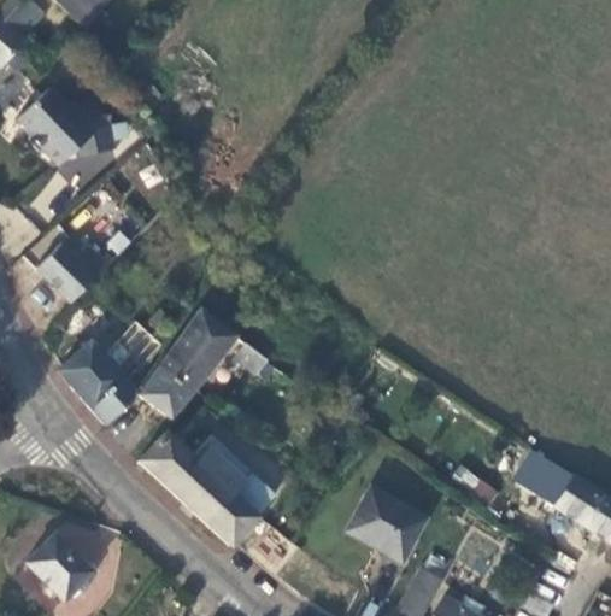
[(0,21),(27,46),(50,19),(28,0),(13,0),(0,16),(0,21)]
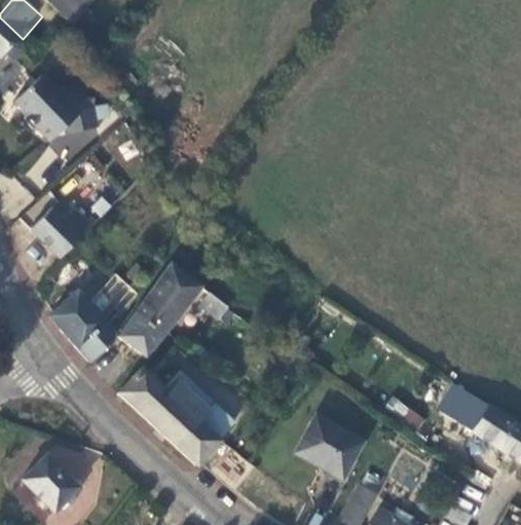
[(43,0),(73,26),(94,0),(43,0)]
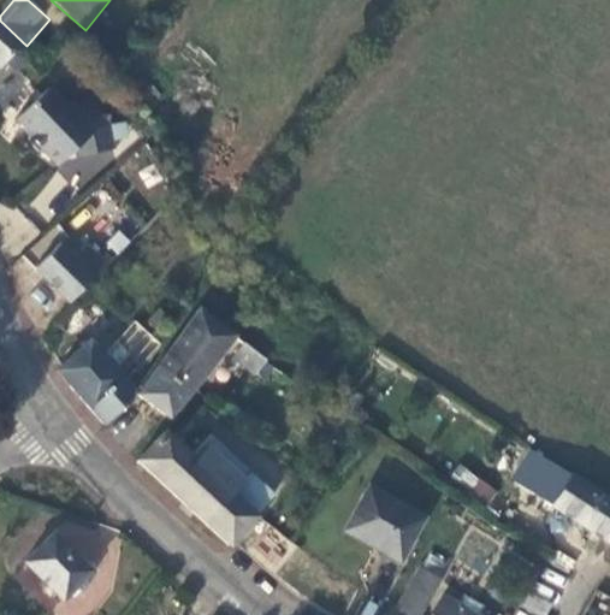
[(0,21),(0,70),(4,74),(9,67),(15,76),(22,81),(29,78),(34,71),(33,63),(25,58),(18,54),(27,46),(0,21)]
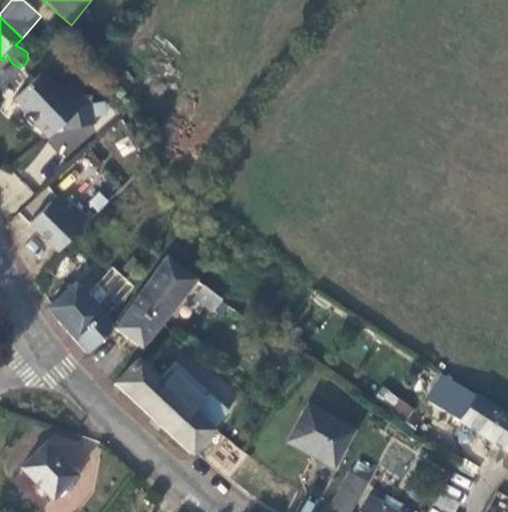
[(51,89),(39,77),(11,104),(20,113),(20,120),(28,129),(33,127),(45,140),(58,128),(91,124),(93,103),(73,84),(66,90),(59,81),(51,89)]
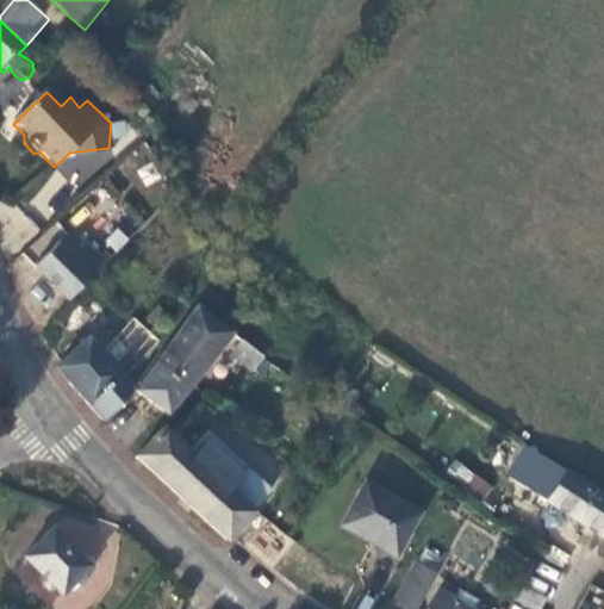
[(0,211),(0,229),(24,253),(44,231),(11,200),(0,211)]
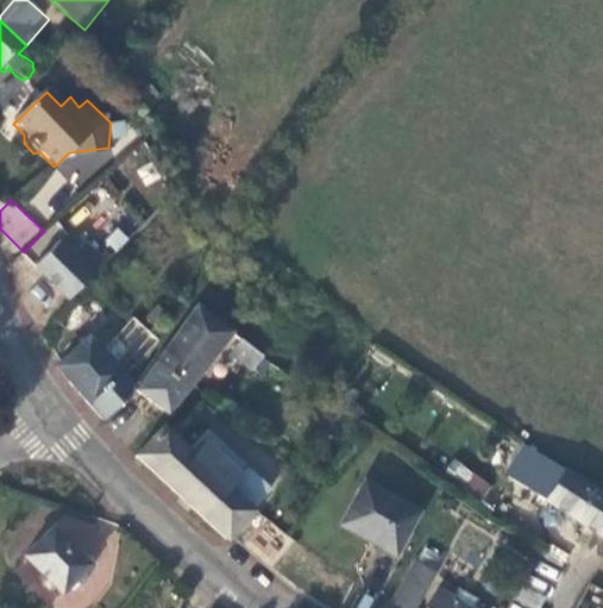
[(75,295),(114,250),(94,231),(82,243),(67,233),(41,263),(75,295)]
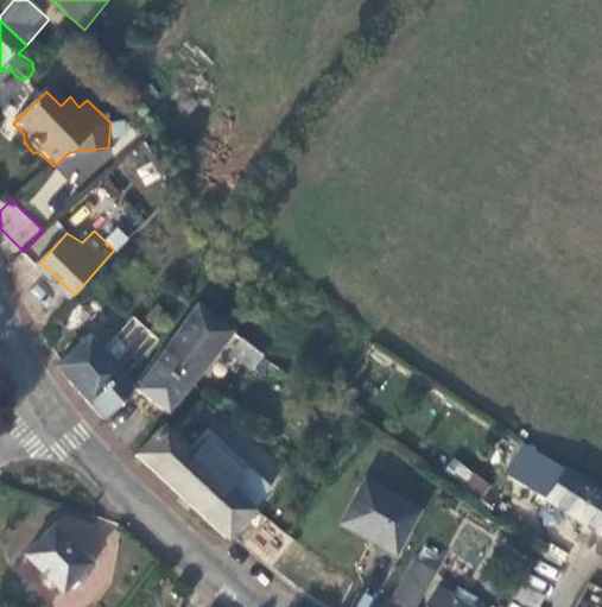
[(165,364),(192,385),(225,345),(252,366),(261,353),(206,310),(165,364)]
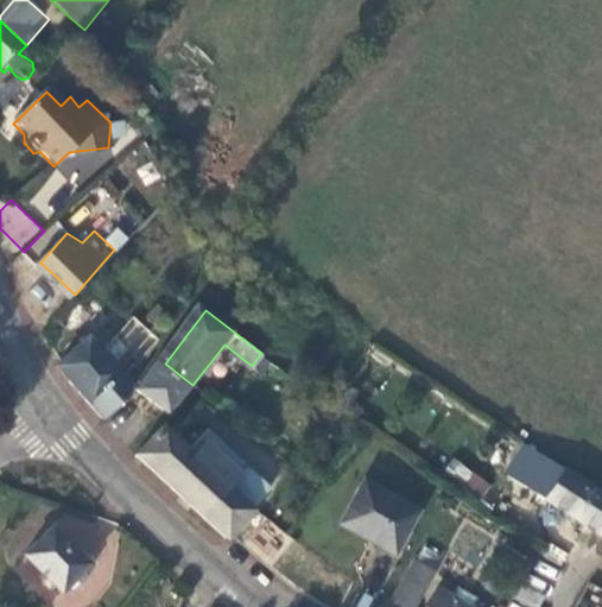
[(57,372),(92,410),(127,377),(93,339),(57,372)]
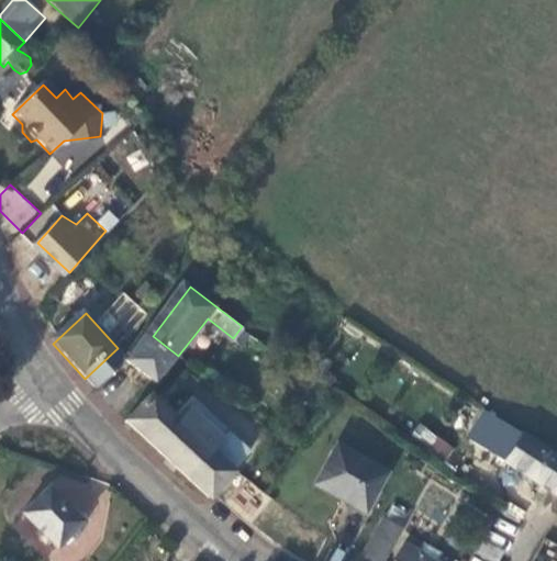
[(133,361),(157,382),(178,356),(153,336),(133,361)]
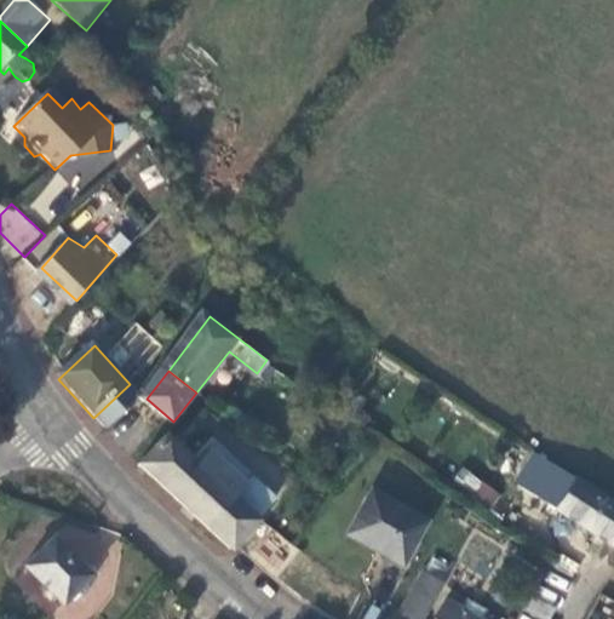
[(176,500),(230,549),(240,537),(282,489),(219,434),(199,456),(168,431),(137,464),(176,500)]
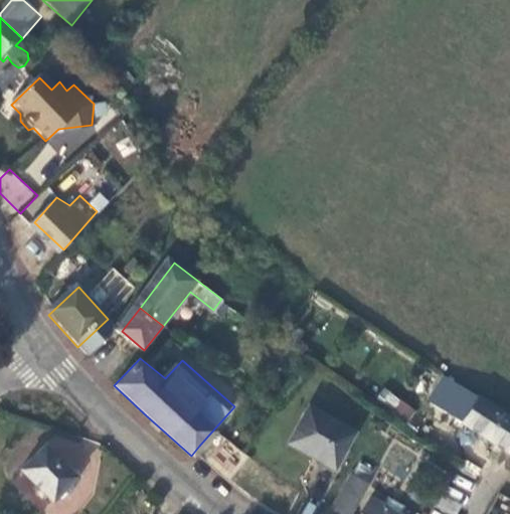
[(452,413),(509,451),(509,416),(465,387),(460,394),(452,406),(454,407),(452,413)]
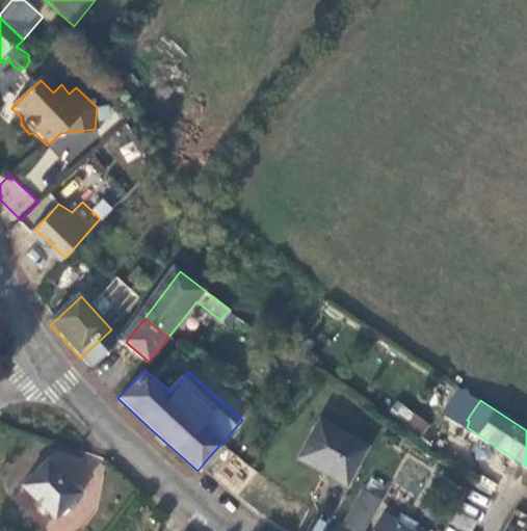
[(401,402),(396,412),(426,431),(432,423),(401,402)]
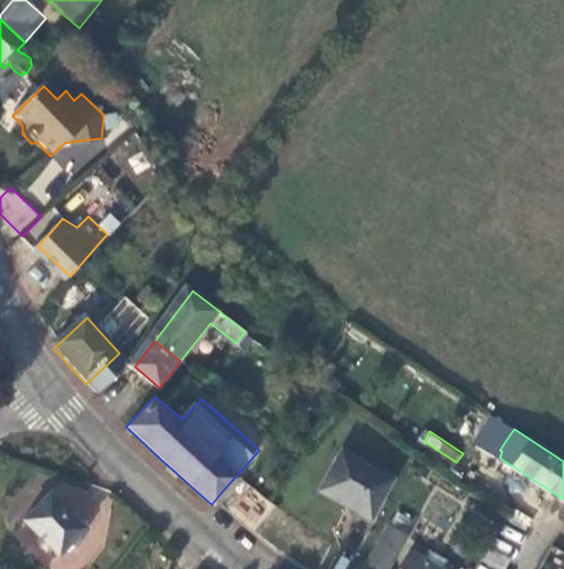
[(493,447),(500,450),(508,437),(502,432),(493,447)]
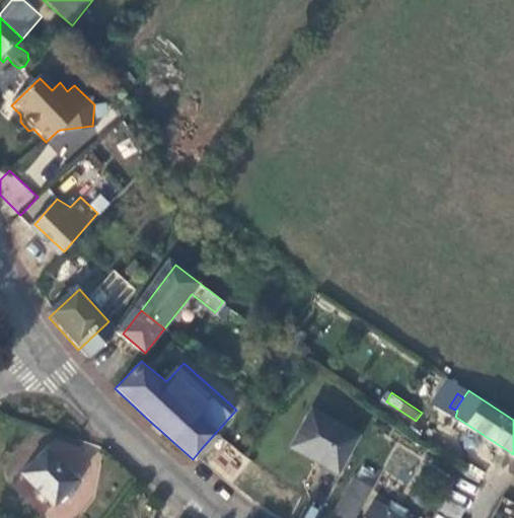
[(360,434),(314,405),(294,440),(338,469),(360,434)]
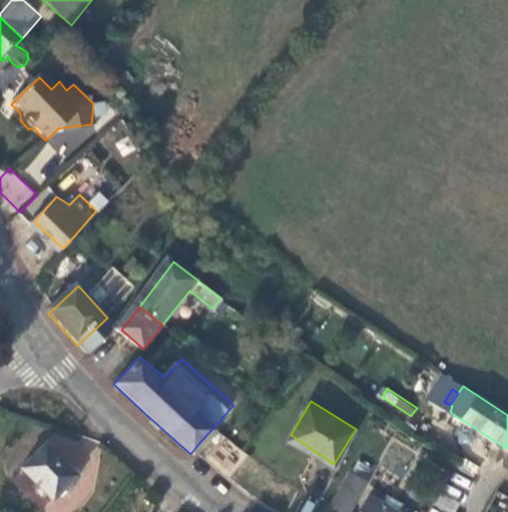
[(75,476),(44,447),(21,474),(51,502),(75,476)]
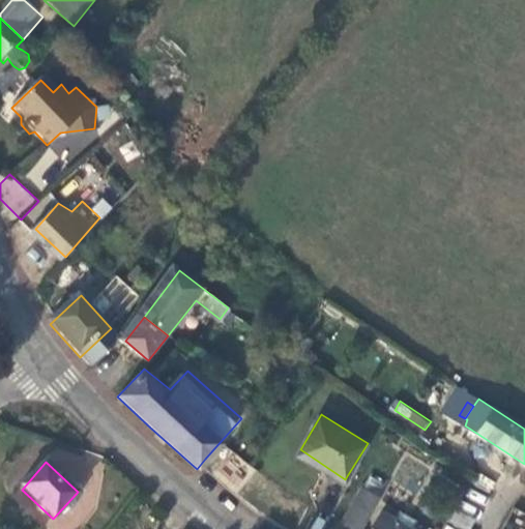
[(366,486),(377,492),(383,482),(370,474),(366,486)]
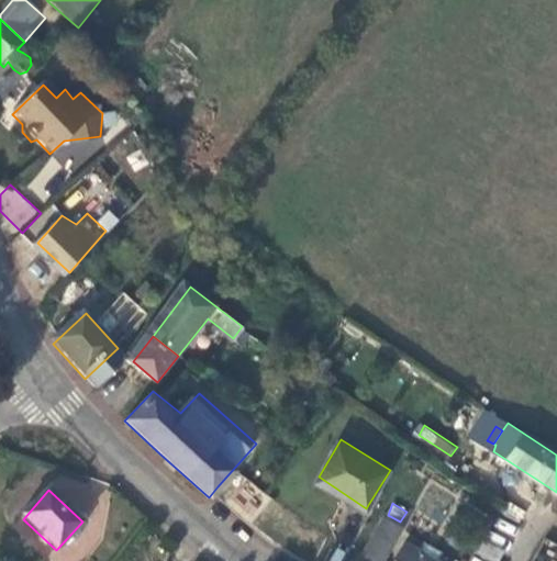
[(383,560),(405,525),(400,522),(388,515),(360,560),(383,560)]
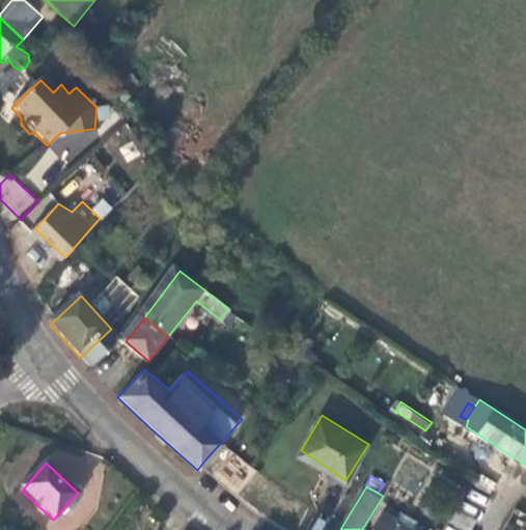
[(525,509),(522,507),(509,529),(525,529),(525,509)]
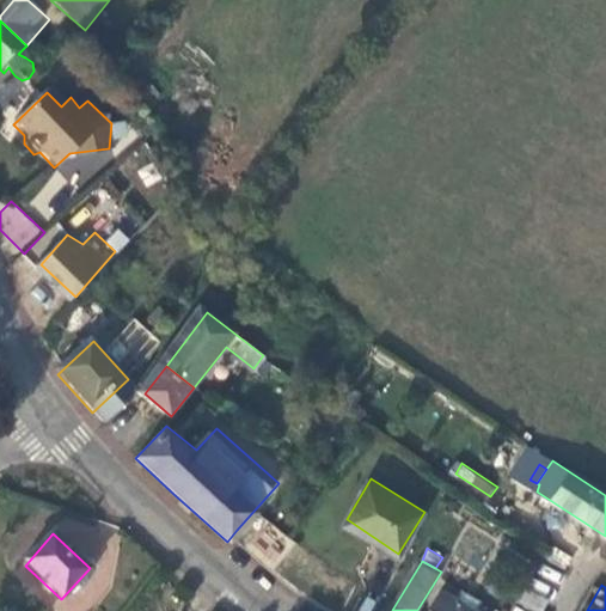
[(483,610),(441,587),(427,610),(483,610)]
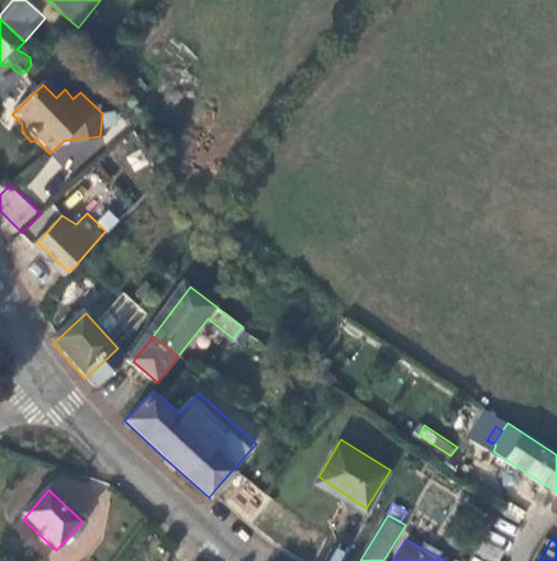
[(507,560),(507,546),(483,546),(483,560),(507,560)]
